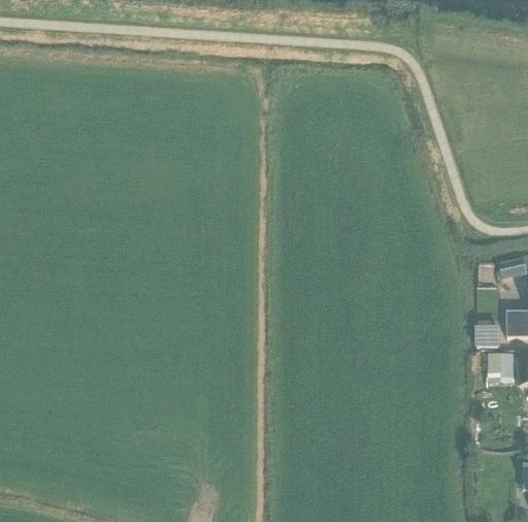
[(497,263),(499,272),(500,276),(525,271),(522,257),(497,263)]
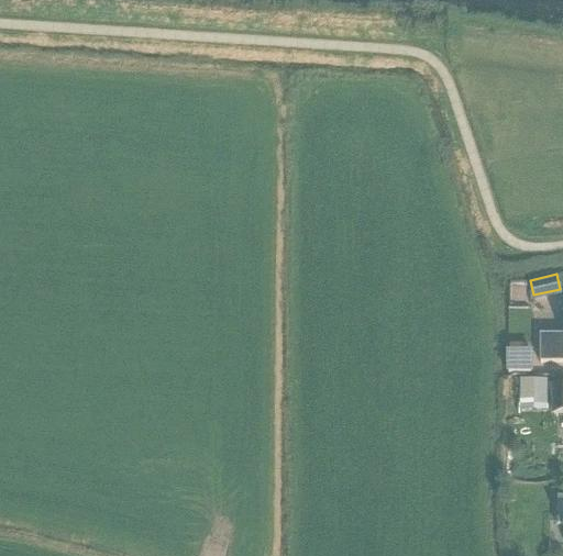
[(562,330),(539,330),(539,358),(562,357),(562,330)]
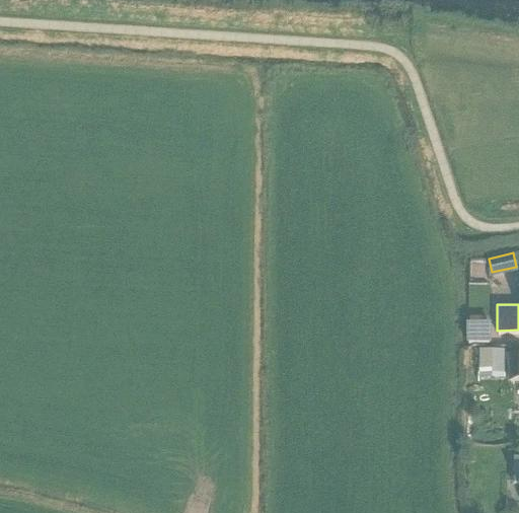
[(492,319),(467,319),(466,341),(491,341),(492,319)]
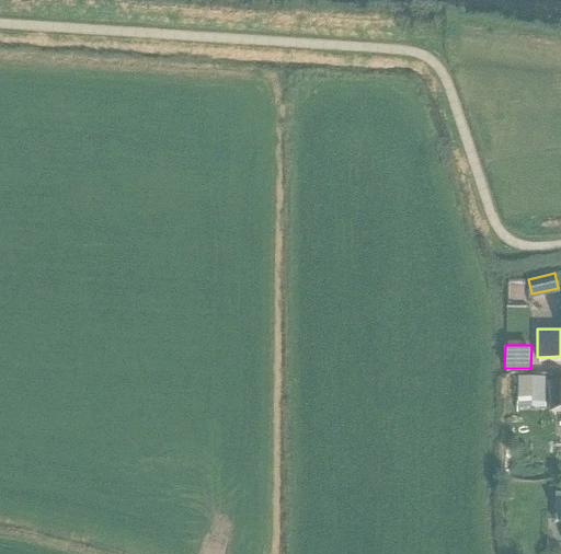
[(518,381),(518,393),(545,393),(546,393),(546,373),(545,373),(518,373),(518,381)]
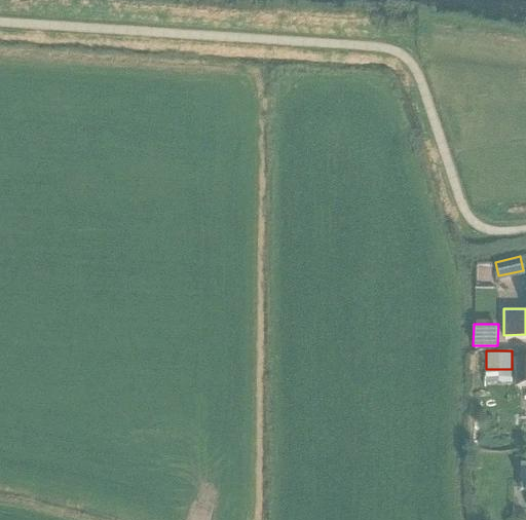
[(525,358),(518,359),(517,381),(525,380),(525,358)]
